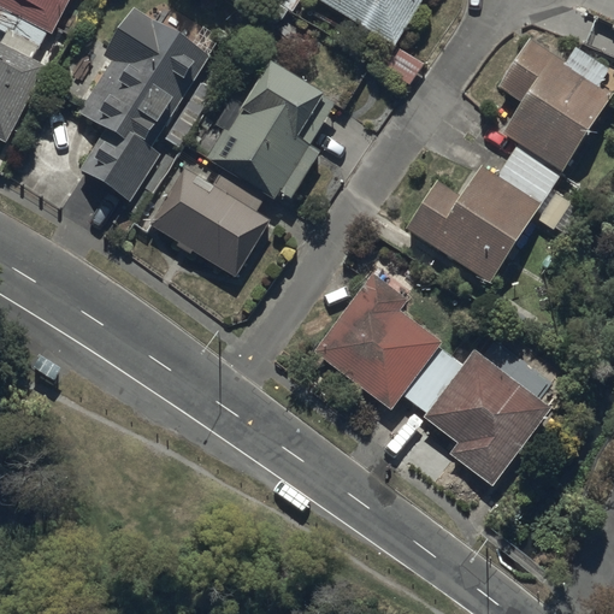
[(0,33),(3,34),(0,37),(0,137),(4,140),(43,65),(33,59),(39,47),(48,30),(54,34),(71,0),(0,0),(0,33)]
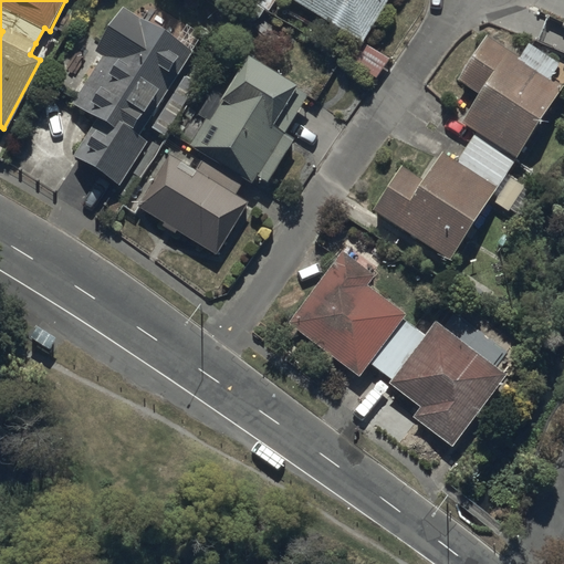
[(294,0),(362,40),(384,0),(294,0)]
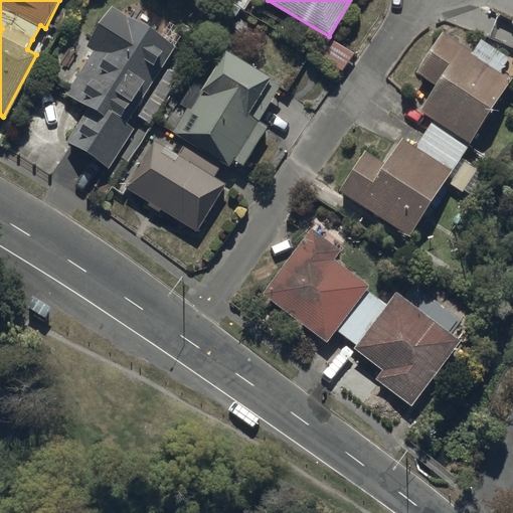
[(174,44),(112,5),(86,46),(91,49),(64,93),(90,108),(67,142),(110,168),(135,128),(125,122),(174,44)]
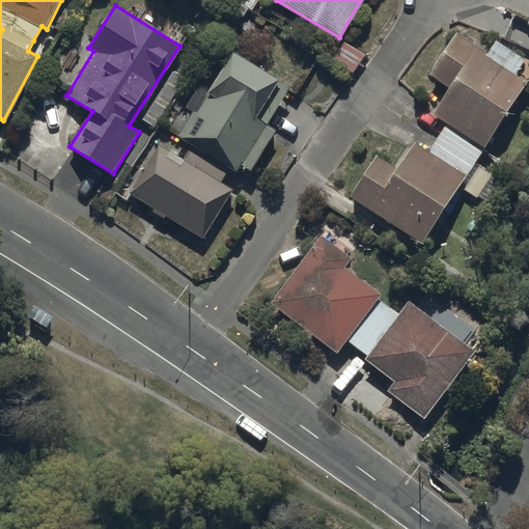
[(377,156),(351,195),(420,242),(457,187),(476,199),(483,189),(494,196),(503,184),(491,175),(500,161),(482,149),(528,81),(518,75),(527,61),(496,39),(486,54),(454,32),(426,73),(448,87),(430,113),(446,123),(428,149),(415,140),(396,168),(377,156)]
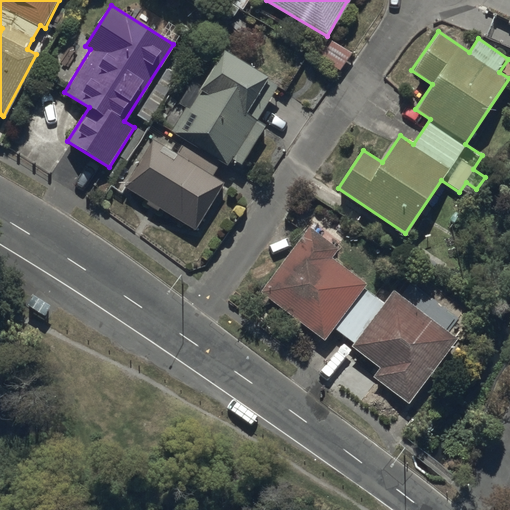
[(270,75),(227,46),(172,130),(227,166),(231,159),(241,165),(268,125),(258,119),(279,87),(268,79),(270,75)]
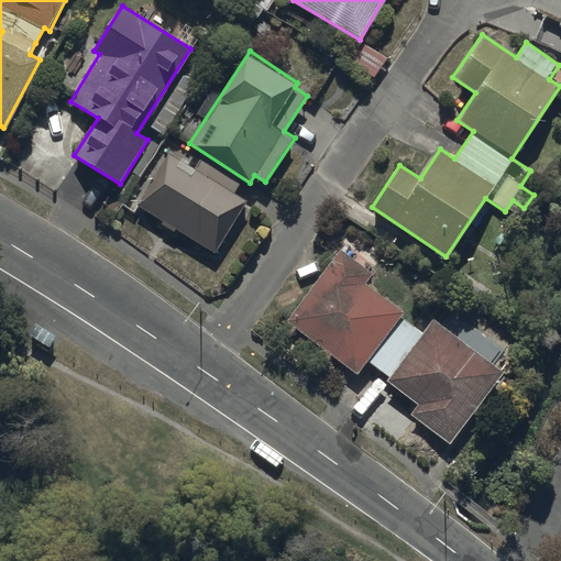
[(197,165),(171,150),(135,207),(216,254),(249,199),(234,190),(241,179),(202,156),(197,165)]
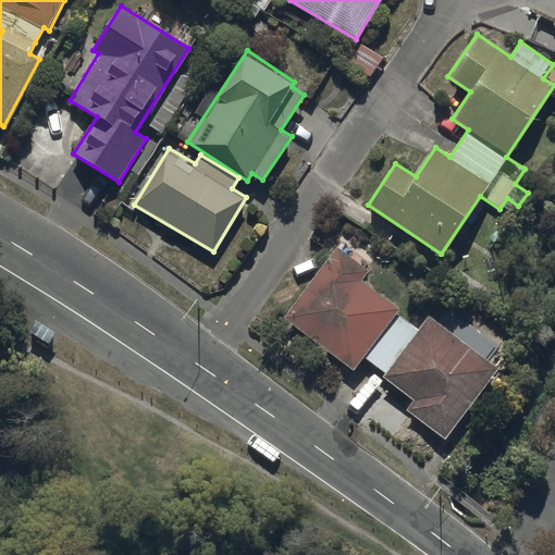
[(370,268),(336,244),(284,318),(354,367),(361,357),(384,373),(383,375),(414,397),(404,411),(447,442),(498,370),(427,319),(418,331),(397,316),(403,308),(362,280),(370,268)]
